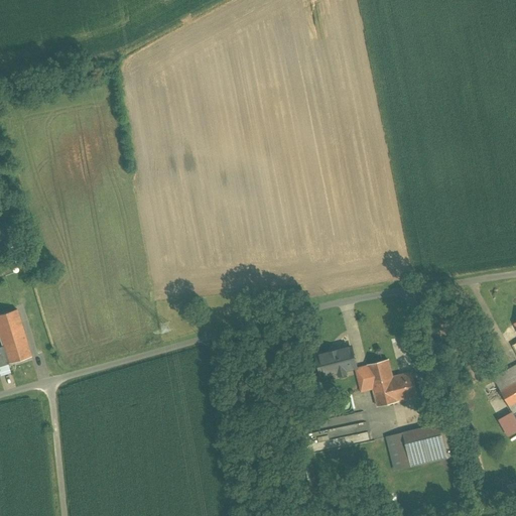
[(0,339),(2,347),(8,364),(31,357),(17,309),(0,314),(0,339)]
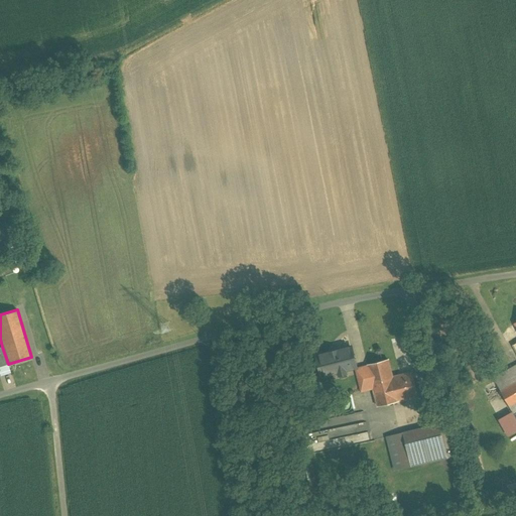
[(515,344),(512,346),(515,353),(515,366),(505,372),(494,378),(515,418),(515,344)]
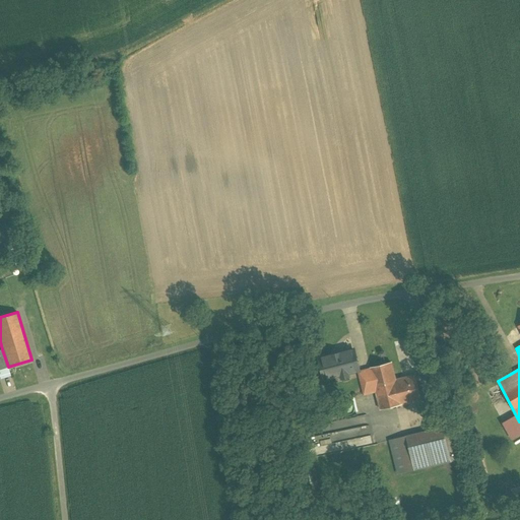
[(324,380),(359,371),(353,350),(319,359),(324,380)]
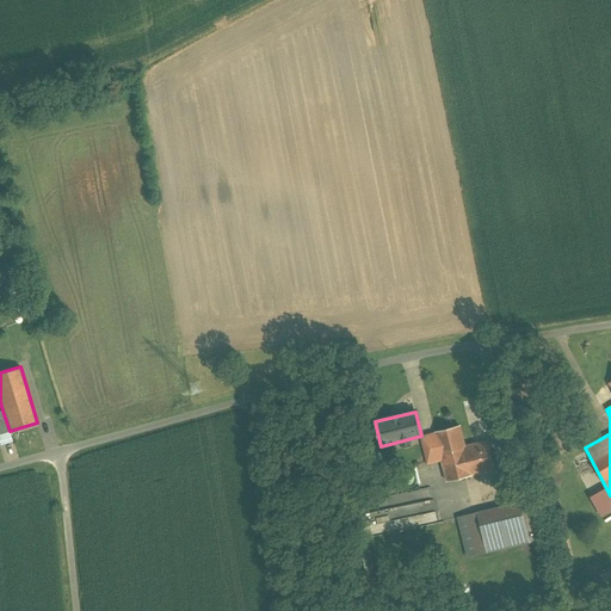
[(460,426),(421,436),(429,463),(442,460),(448,482),(495,469),(488,442),(464,448),(460,426)]
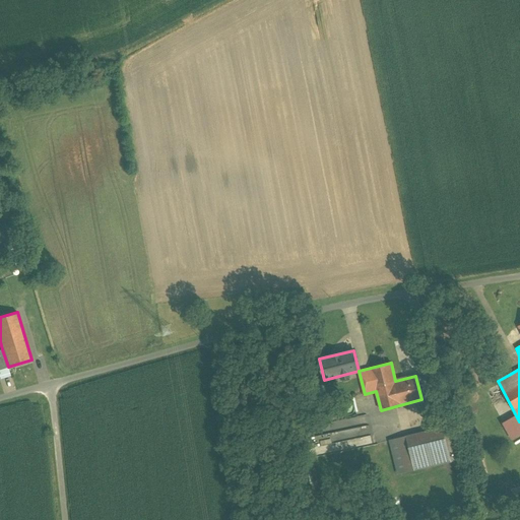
[(452,426),(397,439),(405,472),(455,460),(452,426)]
